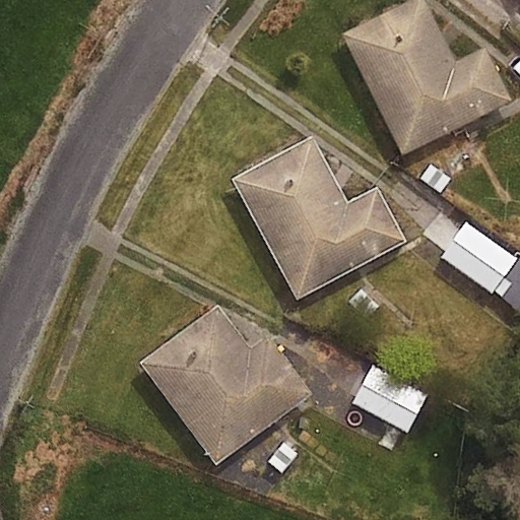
[(410,0),(343,33),(402,154),(512,101),(485,47),(455,62),(425,0),(410,0)]
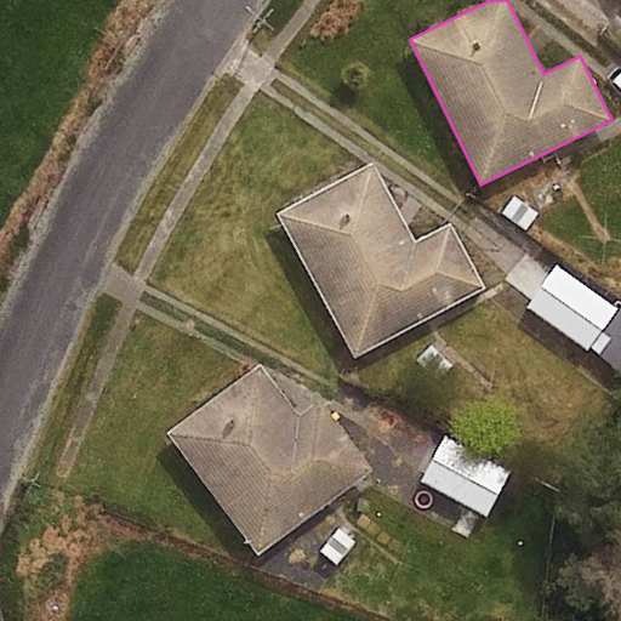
[(372,163),(278,215),(354,358),(485,289),(450,223),(415,241),(372,163)]
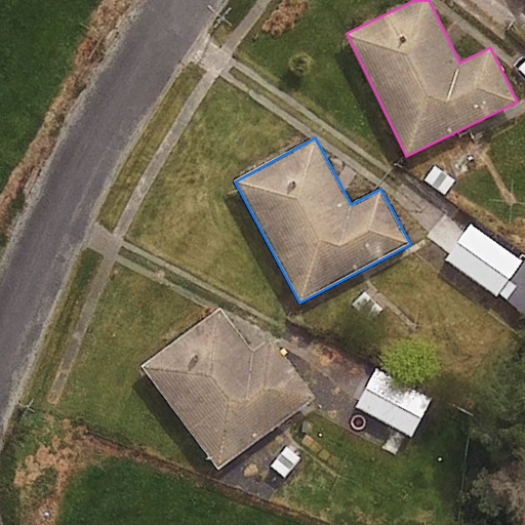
[(446,259),(497,296),(523,261),(472,224),(460,239),(446,259)]
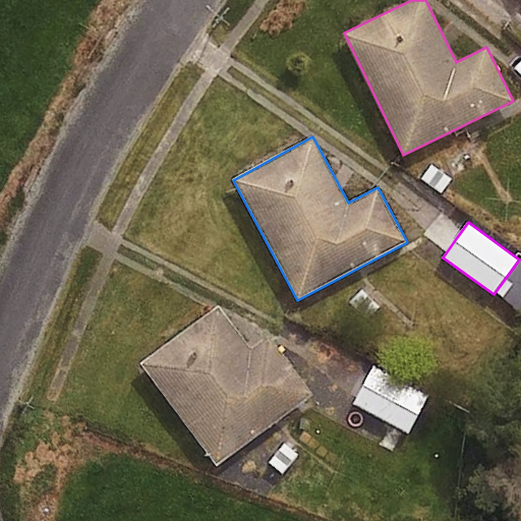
[(141,363),(217,466),(312,395),(269,338),(252,348),(219,305),(141,363)]
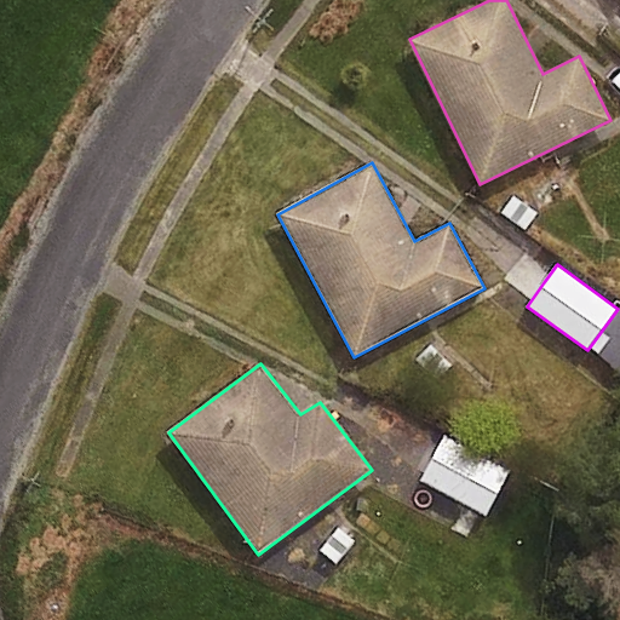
[(434,455),(420,481),(487,516),(511,469),(445,435),(434,455)]
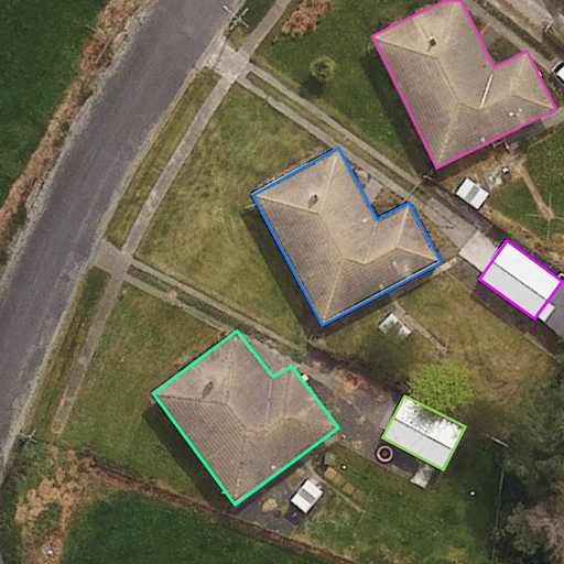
All buildings are outlined.
